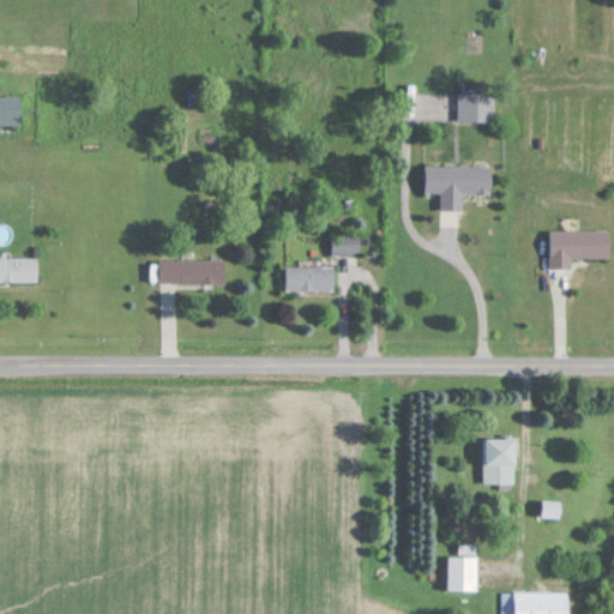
[(495,120),(495,85),(459,85),(459,120),(495,120)]
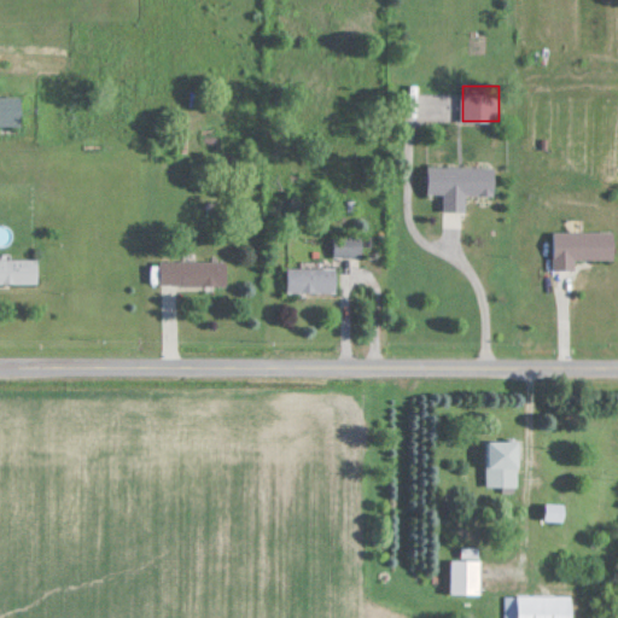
[(0,127),(24,127),(24,97),(0,95),(0,127)]
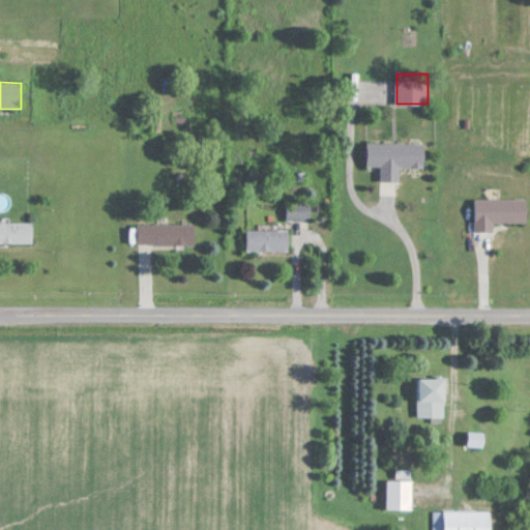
[(425,143),(369,142),(369,166),(382,166),(382,181),(401,181),(402,167),(425,167),(425,143)]
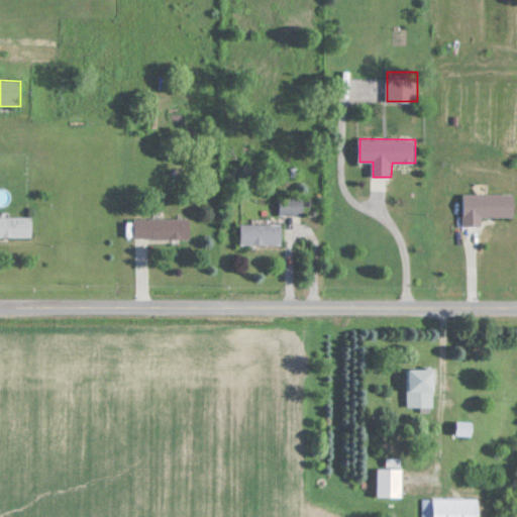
[(464,226),(484,226),(484,217),(516,217),(516,194),(464,194),(464,226)]
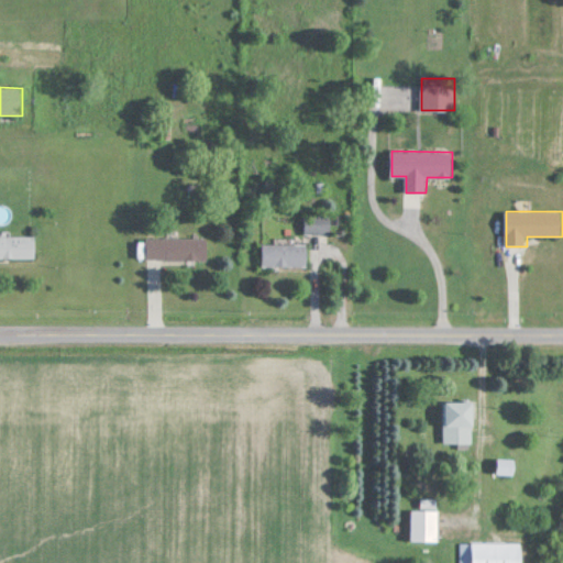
[(0,257),(35,258),(35,236),(0,236),(0,257)]
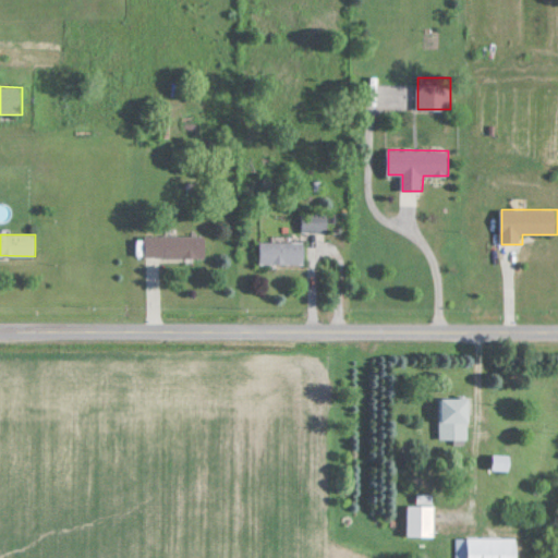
[(207,237),(145,237),(145,258),(207,258),(207,237)]
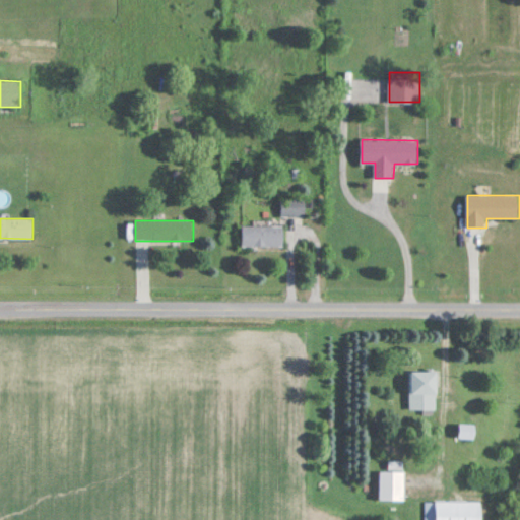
[(285,225),(244,225),(244,246),(285,246),(285,225)]
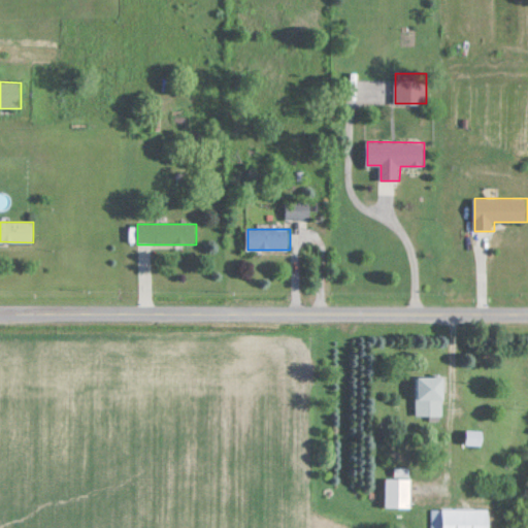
[(443,416),(443,376),(415,376),(415,416),(443,416)]
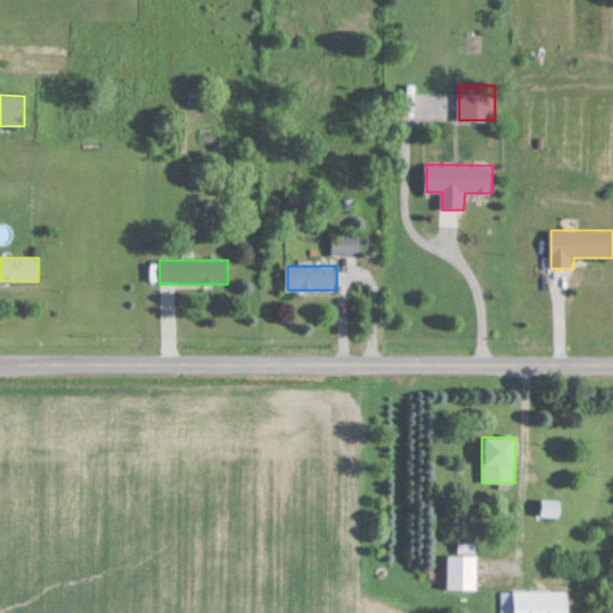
[(560,516),(560,501),(541,501),(541,516),(560,516)]
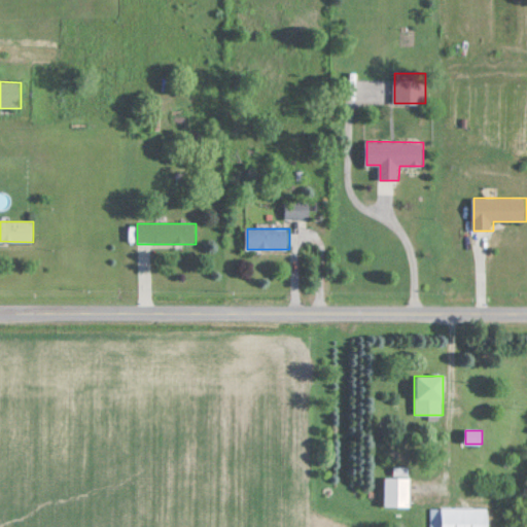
[(409,506),(409,477),(384,477),(384,506),(409,506)]
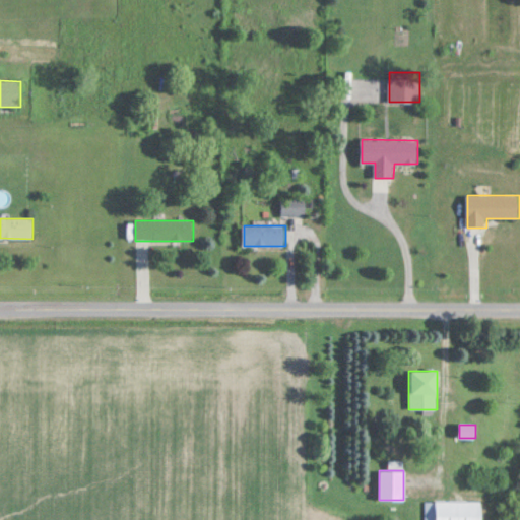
[(479,519),(480,502),(435,501),(434,519),(479,519)]
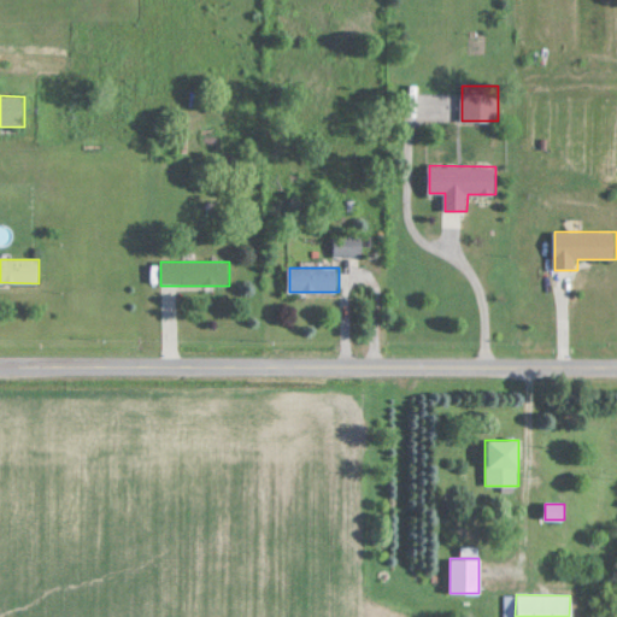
All buildings are outlined.
